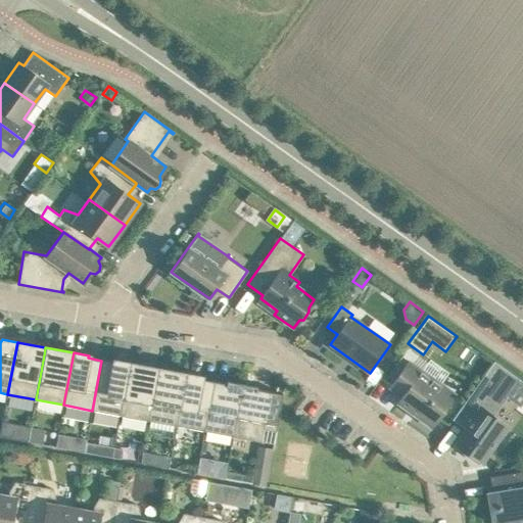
[(120,416),(130,363),(114,360),(113,363),(101,361),(92,411),(120,416)]
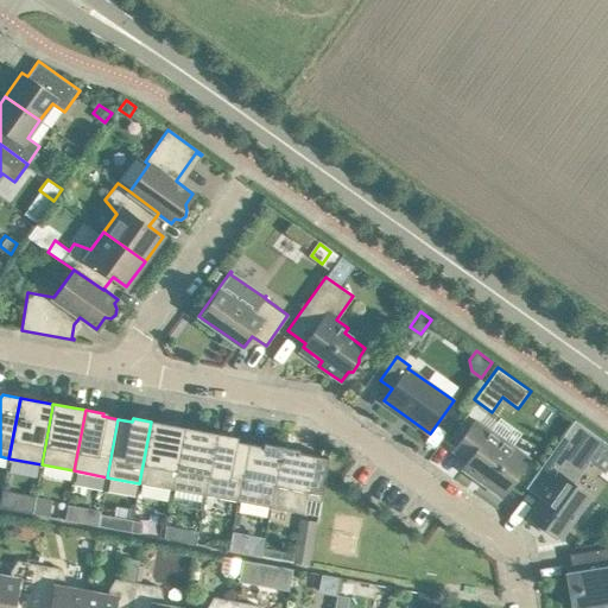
[(574,483),(590,461),(588,460),(602,441),(605,443),(605,442),(575,419),(532,479),(548,489),(529,515),(540,524),(538,527),(552,537),(555,533),(559,538),(590,495),(574,483)]
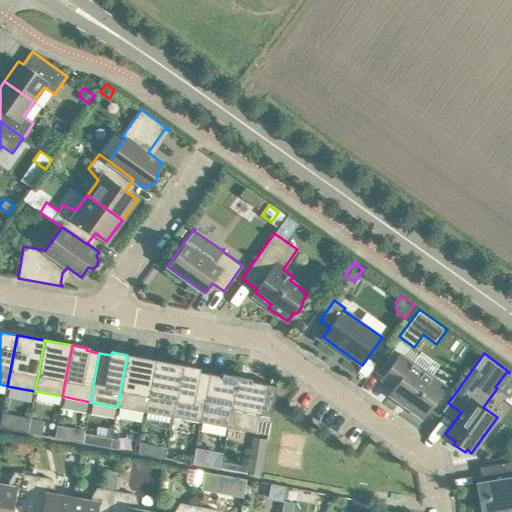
[(445,386),(400,354),(381,379),(394,388),(389,394),(422,418),(445,386)]
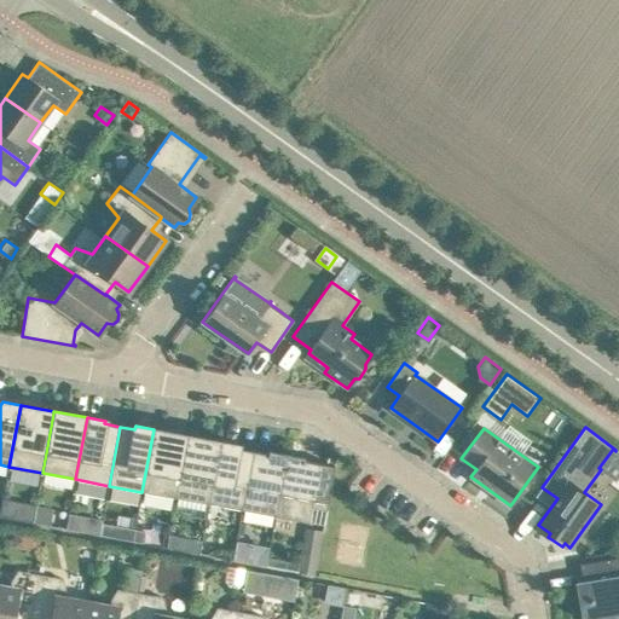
[(175,498),(186,439),(186,435),(154,429),(142,492),(175,498)]
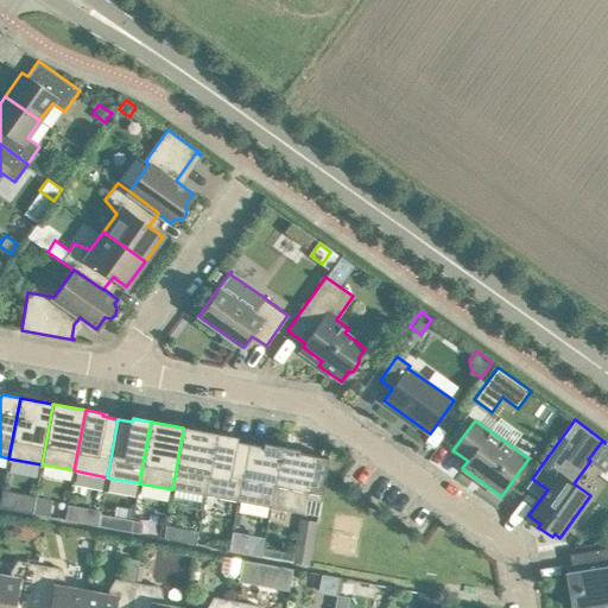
[(204,495),(216,435),(183,428),(183,431),(172,489),(204,495)]
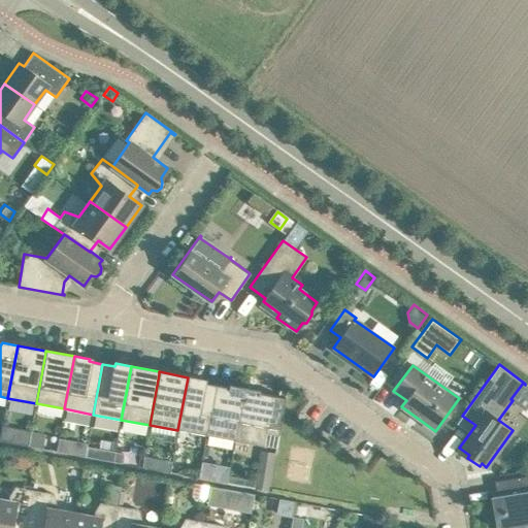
[(206,435),(216,385),(203,383),(203,380),(188,377),(177,430),(206,435)]
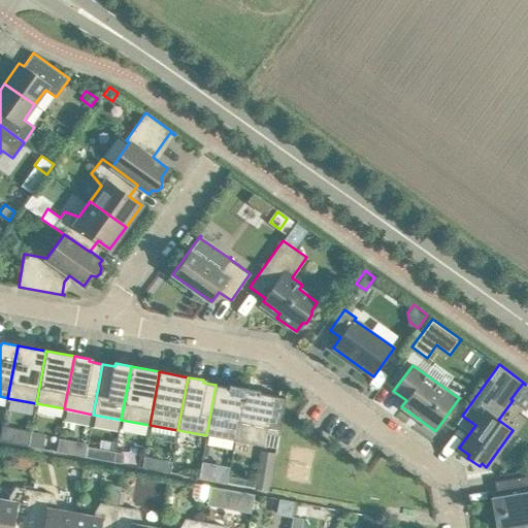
[(234,440),(244,388),(229,385),(229,387),(216,385),(206,435),(234,440)]
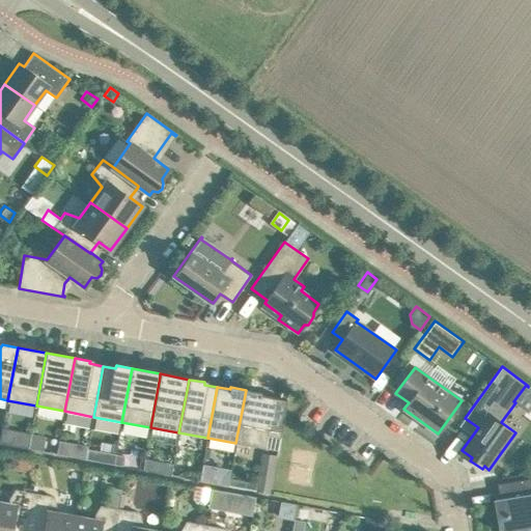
[(286,400),(275,397),(261,395),(261,393),(246,390),(235,443),(266,448),(268,436),(280,438),(286,400)]
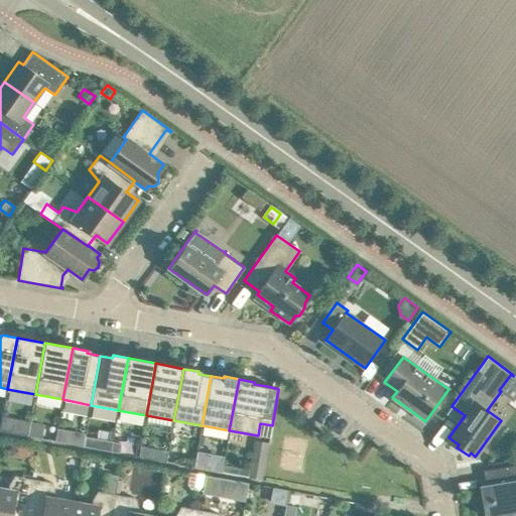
[(0,432),(43,434),(44,419),(1,417),(0,432)]
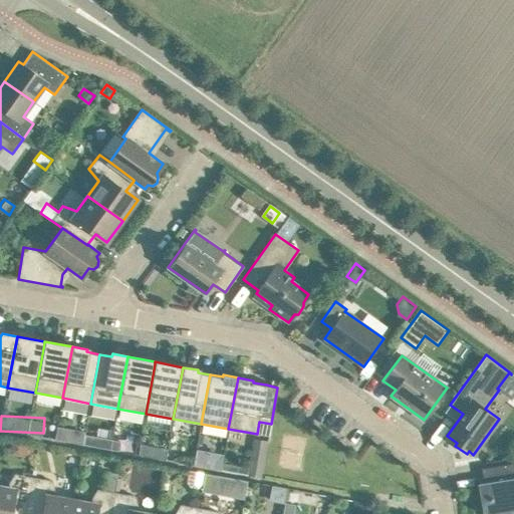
[(111,440),(93,437),(91,447),(110,450),(111,440)]
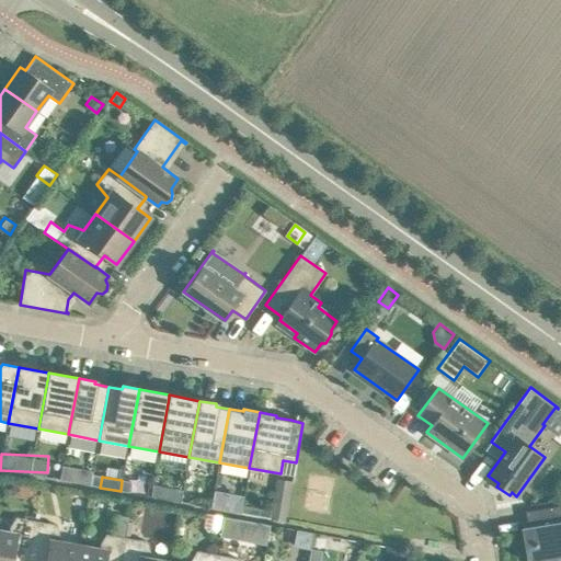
[(183,491),(163,487),(161,499),(181,503),(183,491)]
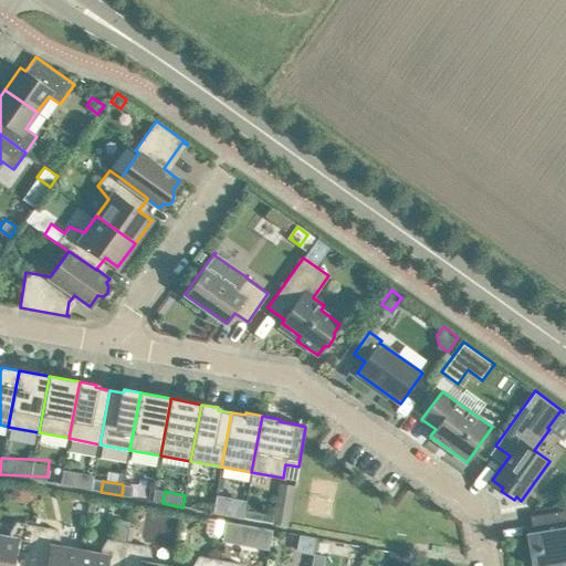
[(565,509),(530,516),(532,532),(525,533),(531,565),(557,565),(557,563),(565,561),(565,509)]
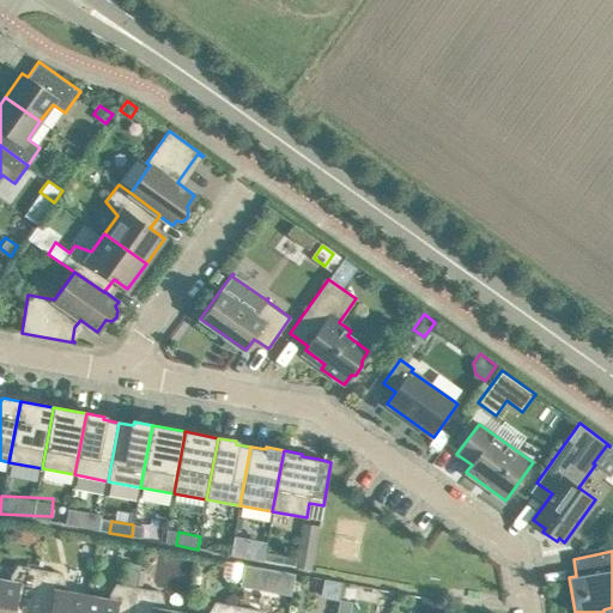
[(299,552),(296,566),(311,570),(314,554),(299,552)]
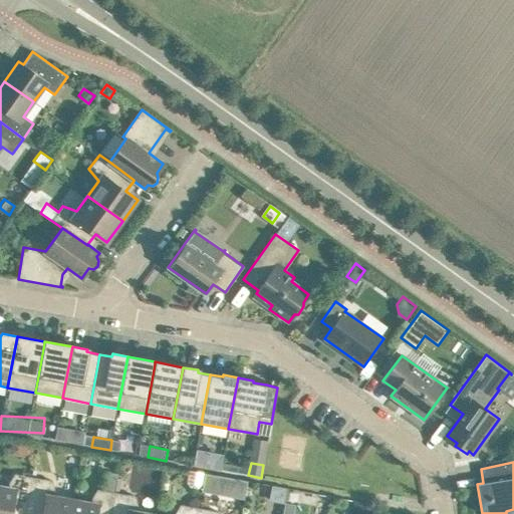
[(202,484),(201,490),(217,493),(220,476),(204,473),(202,484)]
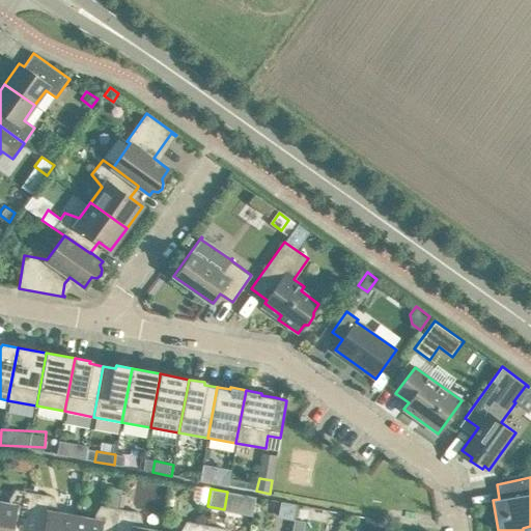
[(25,530),(33,493),(16,490),(8,500),(8,503),(0,501),(0,530),(25,530)]
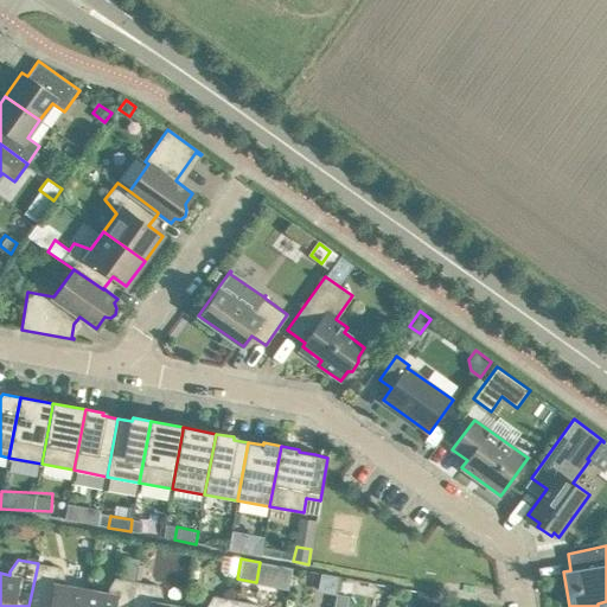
[(82,606),(85,589),(64,586),(65,581),(63,568),(38,563),(29,606),(82,606)]
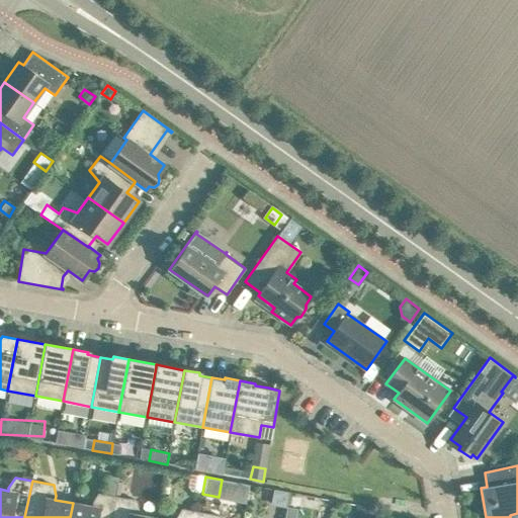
[(110,517),(115,496),(117,483),(109,481),(106,485),(104,494),(98,493),(92,503),(91,507),(73,503),(70,517),(110,517)]
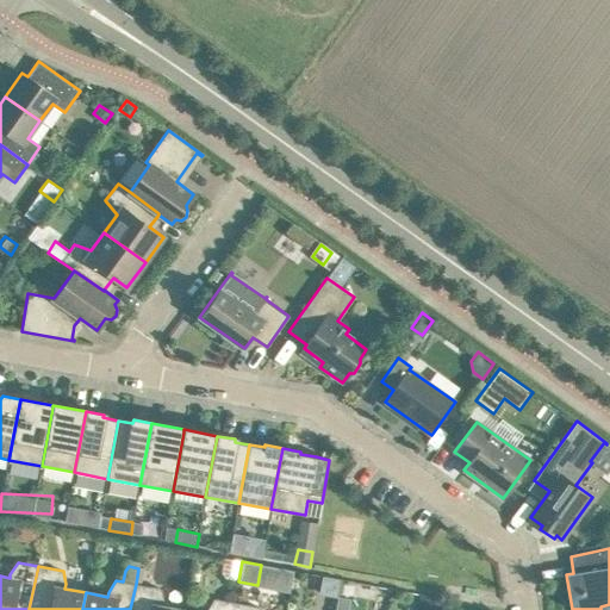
[(181,609),(163,607),(165,603),(161,589),(136,584),(130,609),(181,609)]
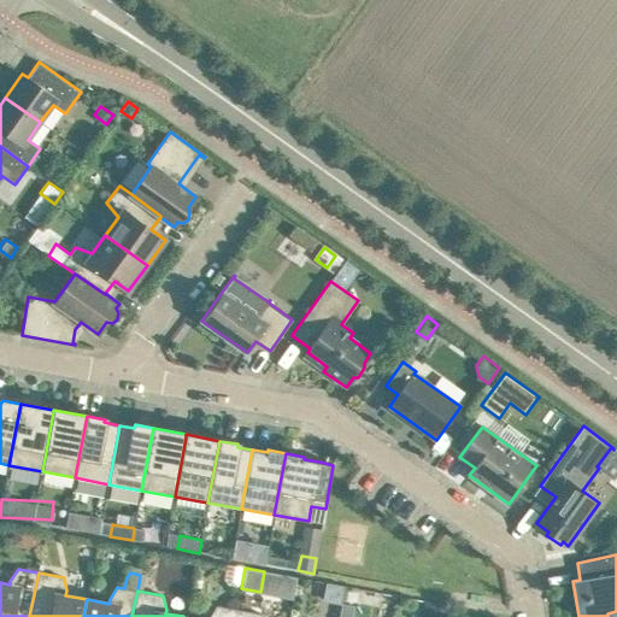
[(225,603),(224,607),(238,610),(240,597),(235,595),(225,603)]
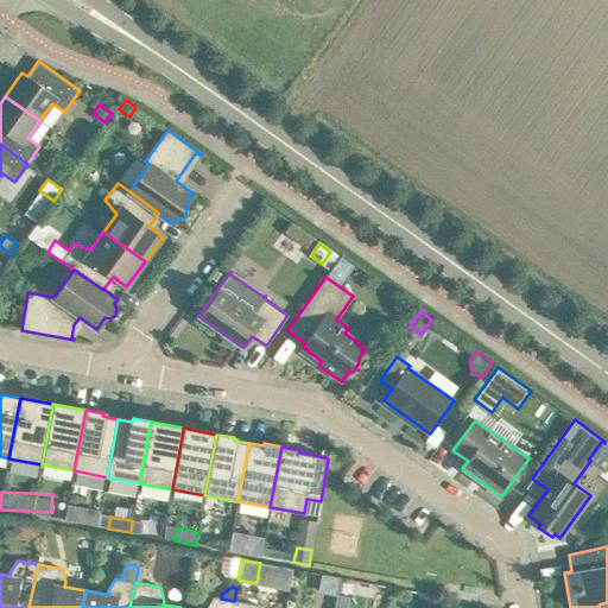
[(419,591),(418,600),(423,607),(432,607),(436,595),(419,591)]
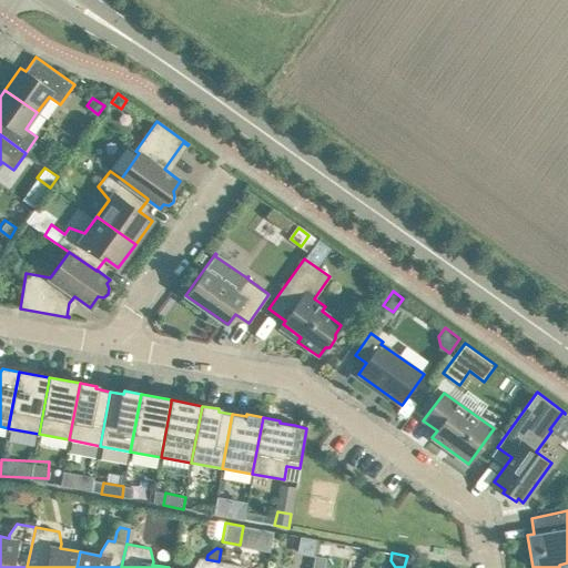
[(216,567),(219,561),(206,559),(200,558),(192,567),(216,567)]
